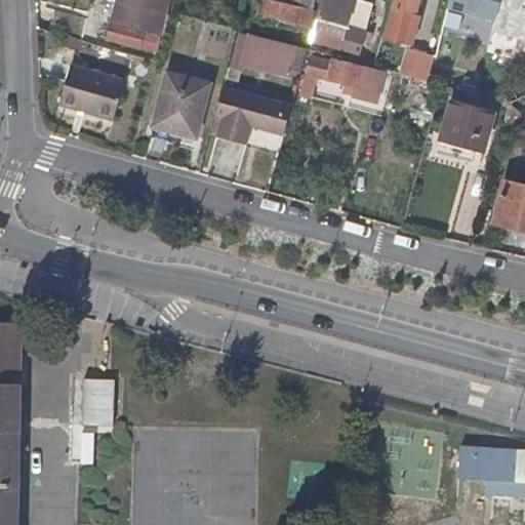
[(154,52),(161,27),(144,22),(149,0),(116,0),(110,26),(107,38),(106,39),(113,41),(154,52)]
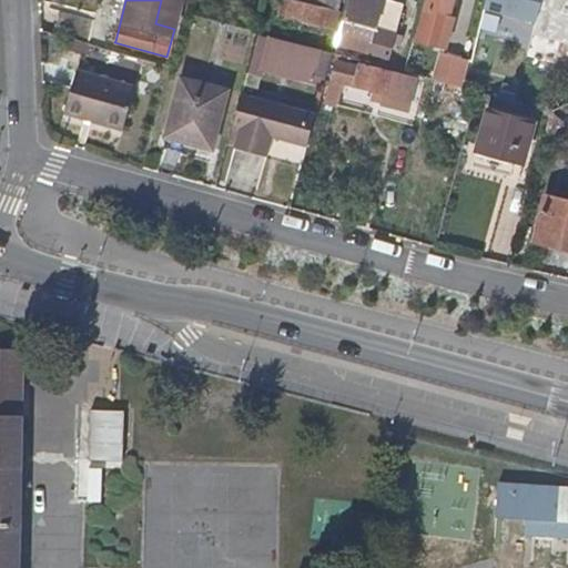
[(174,29),(182,0),(161,0),(155,23),(174,29)]
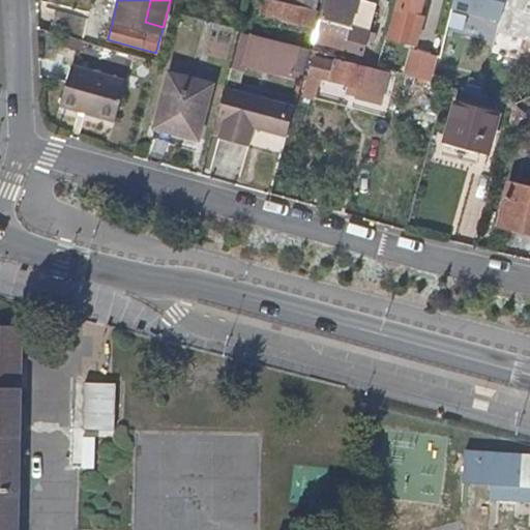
[(265,15),(269,0),(262,0),(259,13),(265,15)]
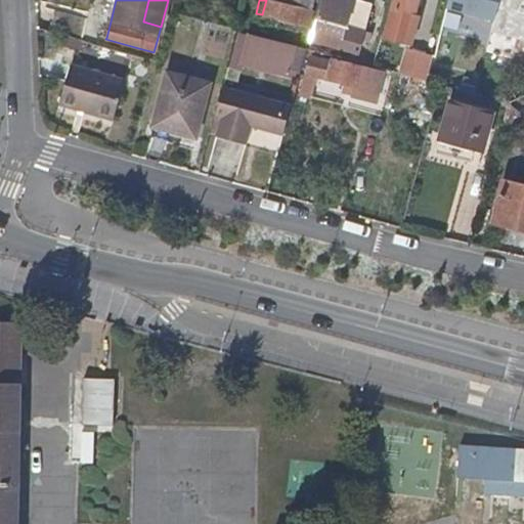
[(310,9),(284,1),(284,0),(266,0),(262,14),(308,28),(312,10),(310,9)]
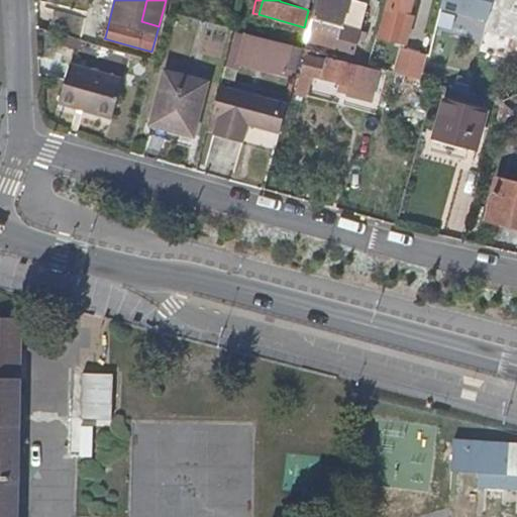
[(306,9),(308,0),(280,0),(280,1),(306,9)]
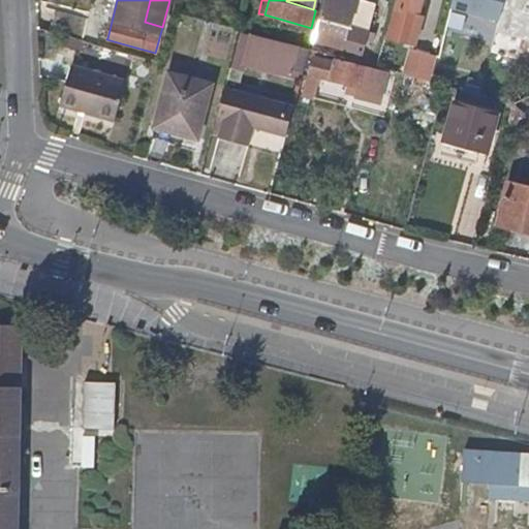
[(81,40),(86,20),(62,12),(56,33),(81,40)]
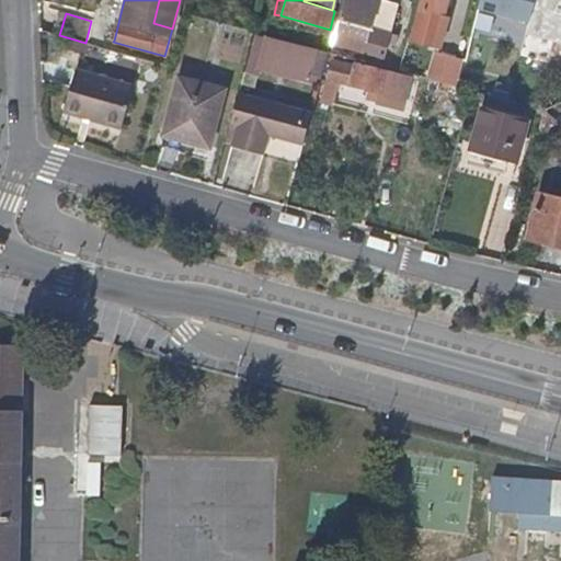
[(384,56),(392,25),(371,19),(368,33),(355,30),(351,47),(384,56)]
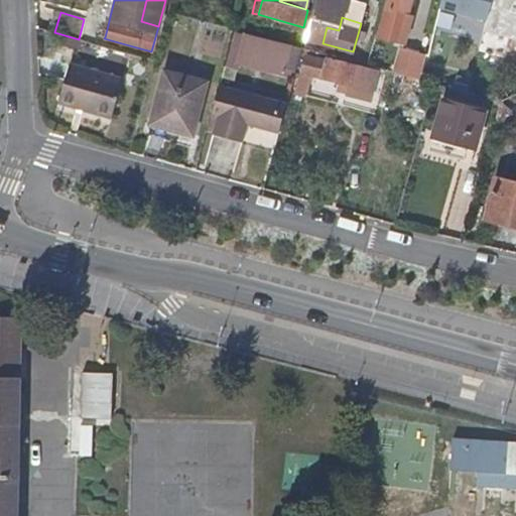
[(105,37),(108,25),(103,23),(99,35),(105,37)]
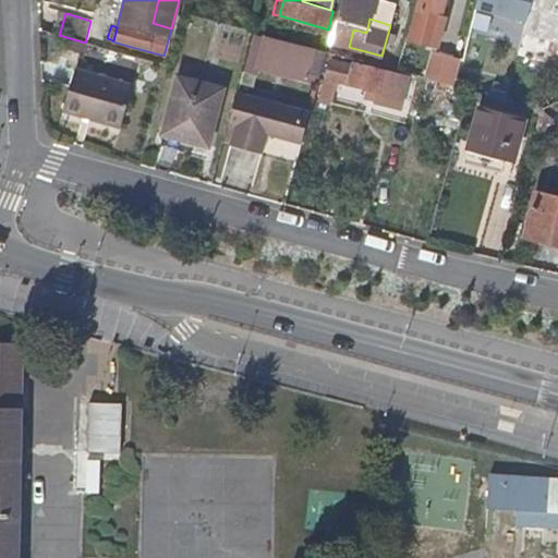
[(349,47),(353,29),(336,25),(331,41),(349,47)]
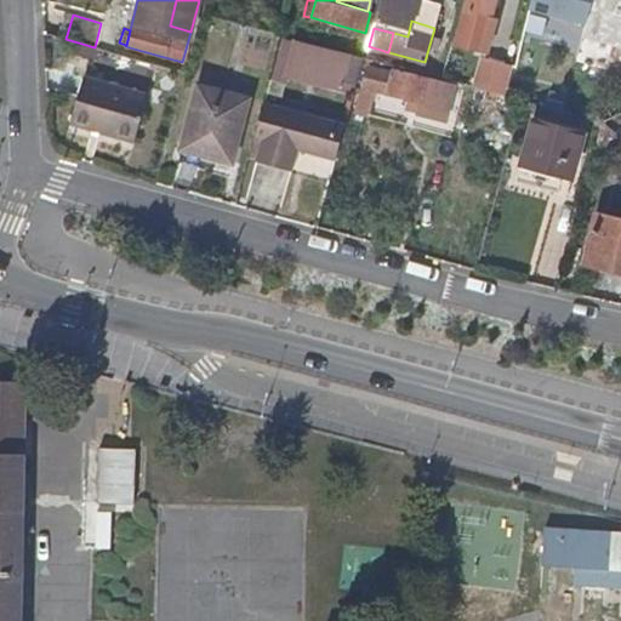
[(283,84),(289,58),(292,43),(280,40),(269,80),(283,84)]
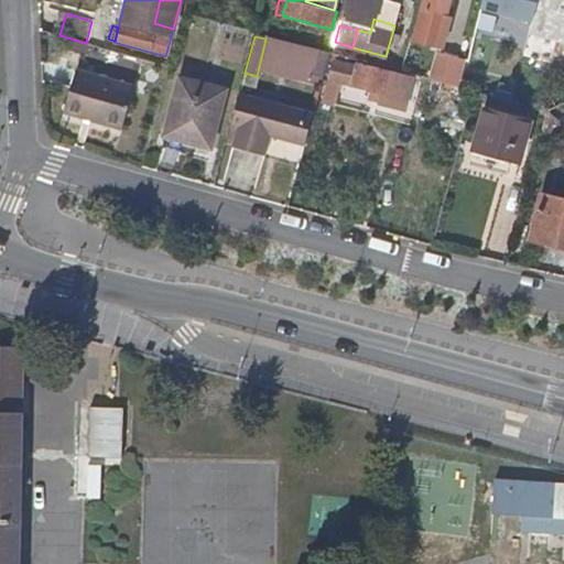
[(314,66),(317,53),(280,43),(266,39),(262,53),(289,58),(286,67),(312,74),(314,66)]
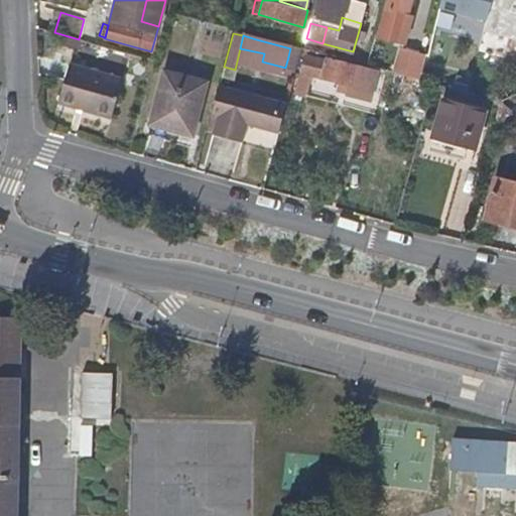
[(406,74),(411,57),(412,49),(401,46),(394,71),(406,74)]
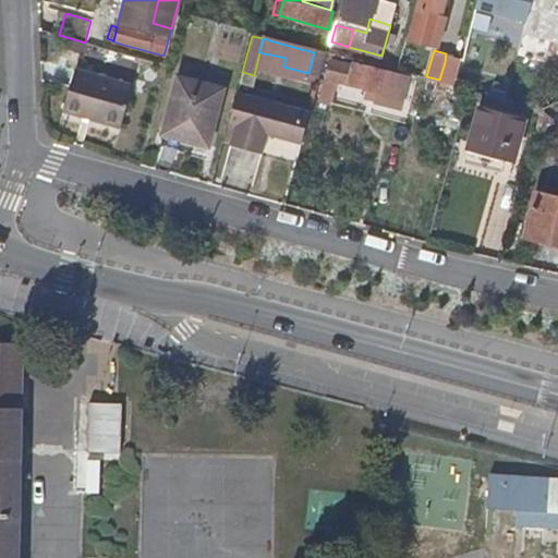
[(318,68),(322,55),(314,52),(311,65),(318,68)]
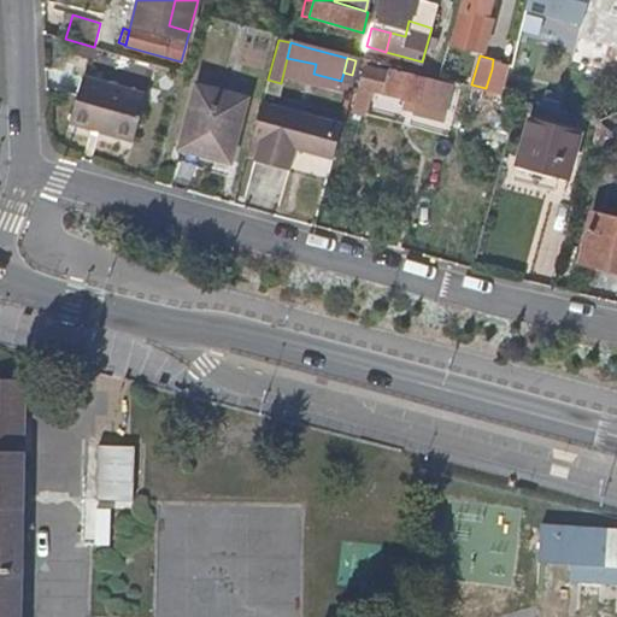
[(418,103),(423,81),(389,71),(389,75),(365,69),(360,86),(418,103)]
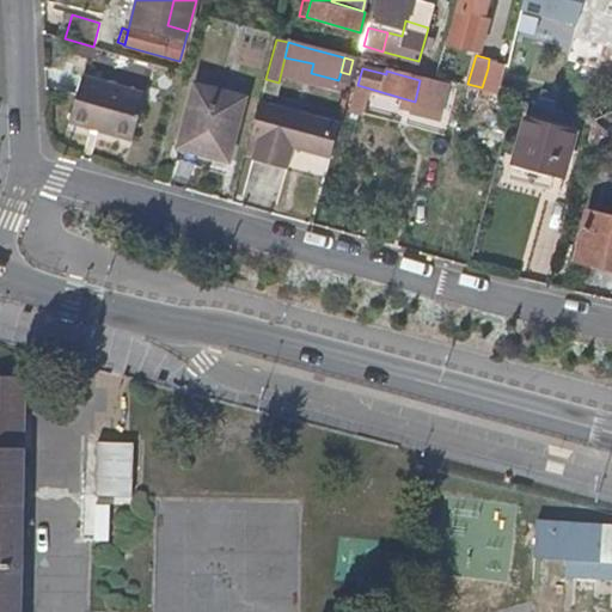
[(496,91),(501,73),(488,68),(482,87),(496,91)]
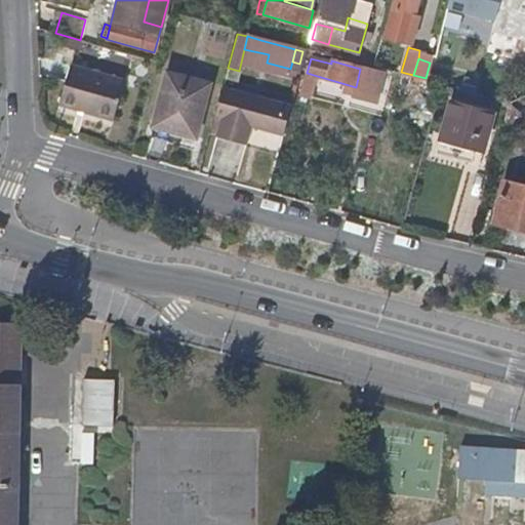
[(114,119),(124,80),(70,65),(58,105),(114,119)]
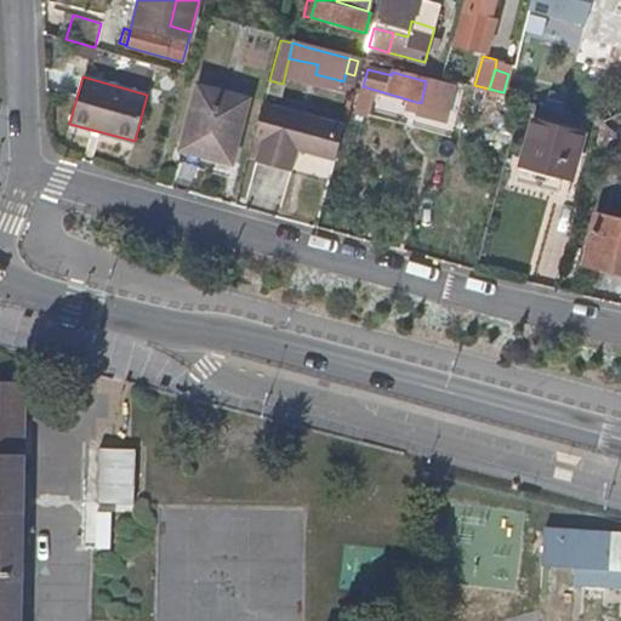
[(442,109),(448,87),(426,81),(421,103),(442,109)]
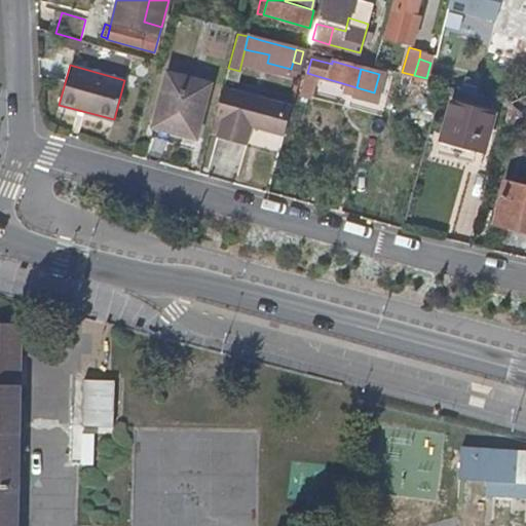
[(196,140),(212,85),(167,73),(152,127),(196,140)]
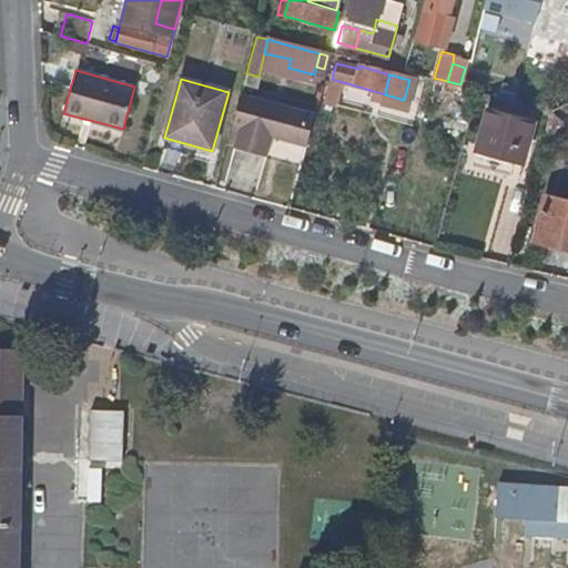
[(465,131),(475,94),(464,91),(452,128),(465,131)]
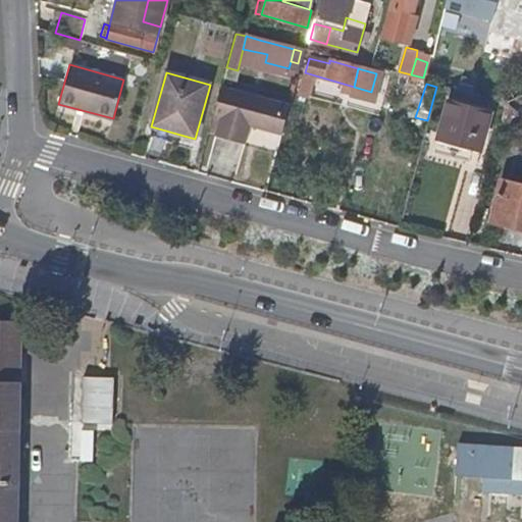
[(278,136),(286,104),(262,98),(221,87),(216,103),(216,104),(223,106),(214,135),(214,137),(245,145),(250,127),(278,136)]
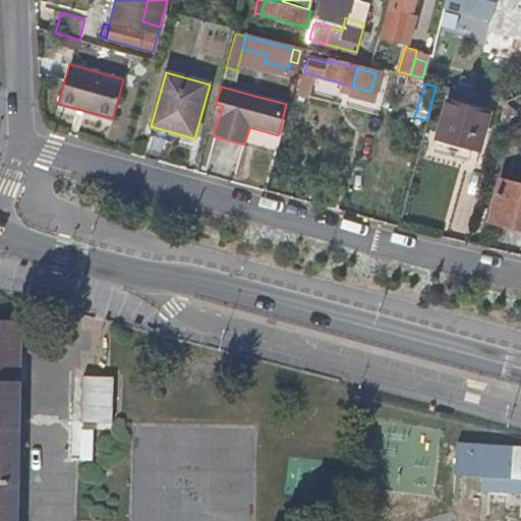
[(477,161),(489,112),(446,102),(433,150),(477,161)]
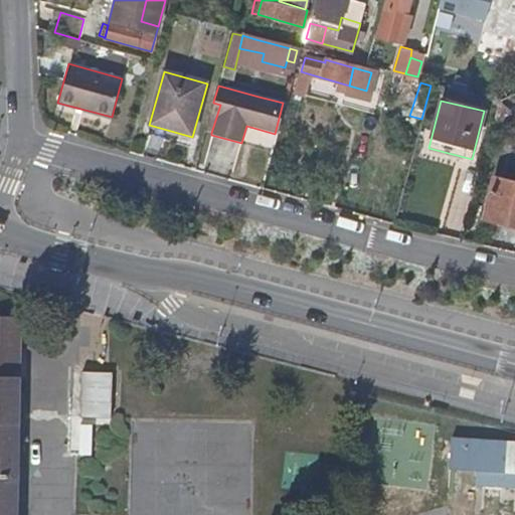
[(211,133),(220,105),(213,103),(205,132),(211,133)]
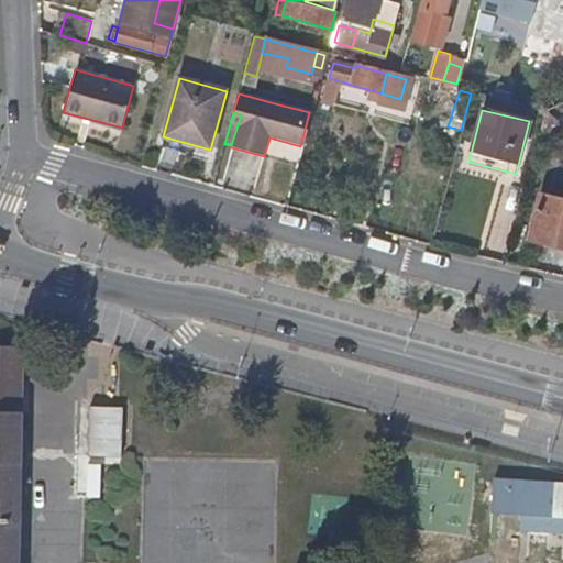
[(562,246),(562,200),(539,195),(528,238),(562,246)]
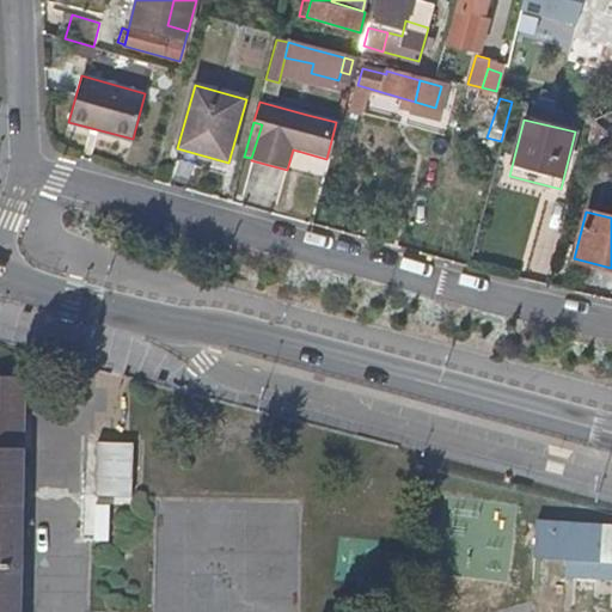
[(20,611),(23,515),(23,451),(17,440),(24,436),(25,378),(0,377),(0,611),(20,611)]
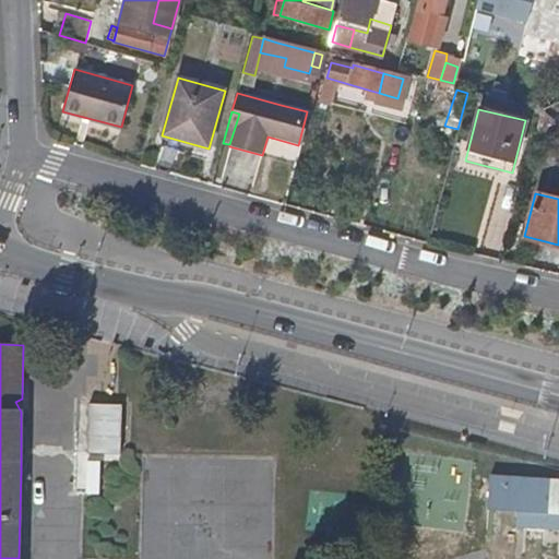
[(122,453),(123,404),(91,404),(90,454),(122,453)]
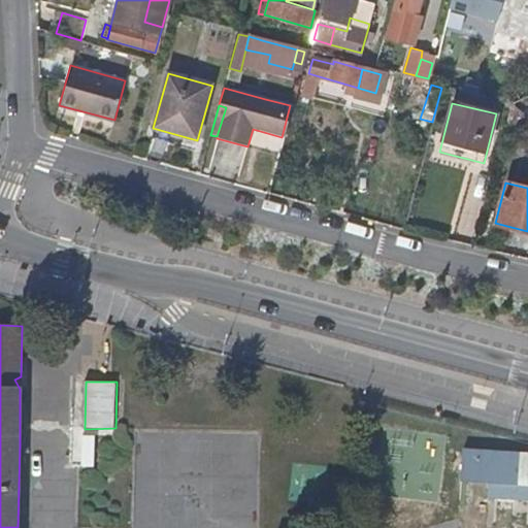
[(527,455),(463,451),(461,480),(488,481),(487,496),(527,498),(527,455)]
